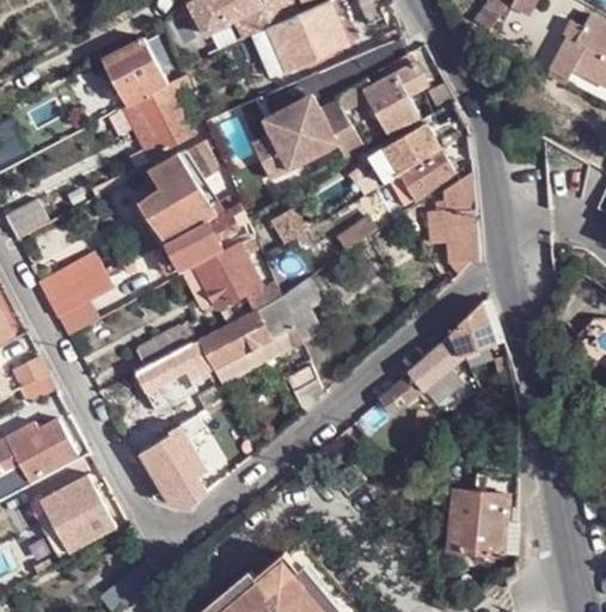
[(240,37),(251,32),(264,25),(297,12),(289,0),(193,0),(187,4),(204,34),(231,18),(240,37)]
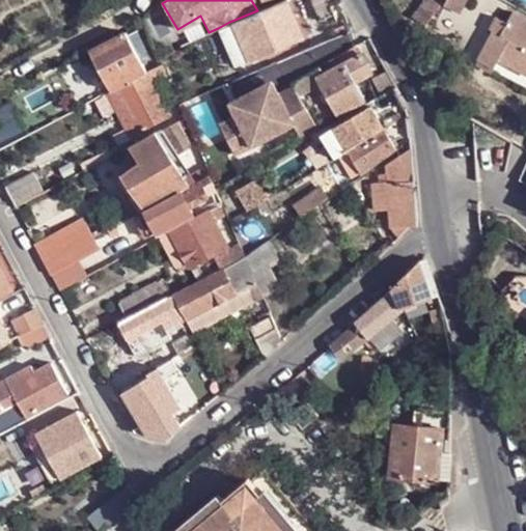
[(299,38),(283,0),(280,0),(257,10),(229,22),(240,49),(246,61),(299,38)]
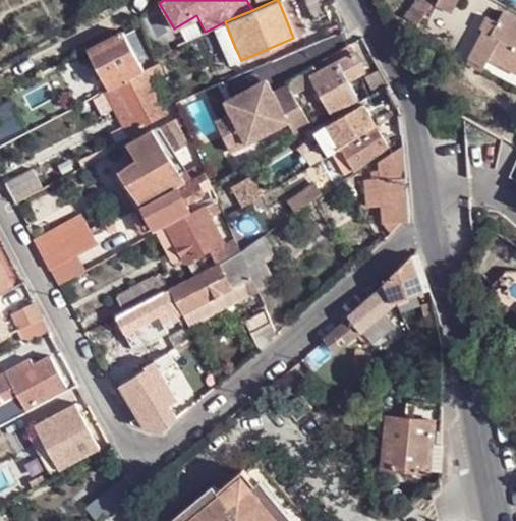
[(329,0),(308,0),(313,11),(330,3),(329,0)]
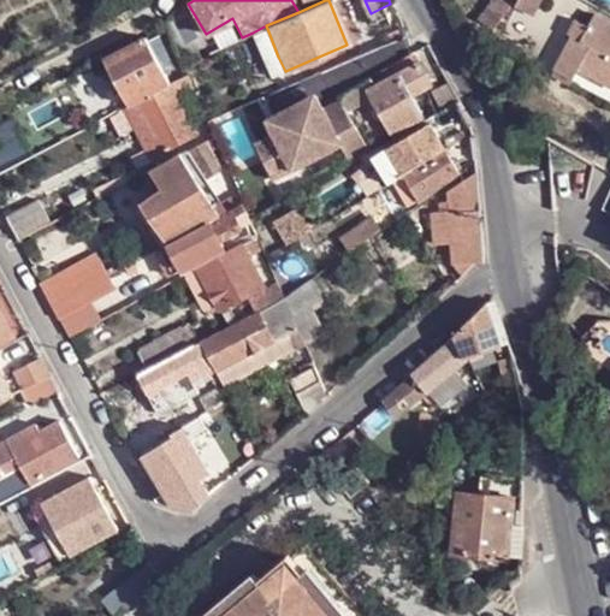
[(397,19),(392,7),(374,17),(379,28),(397,19)]
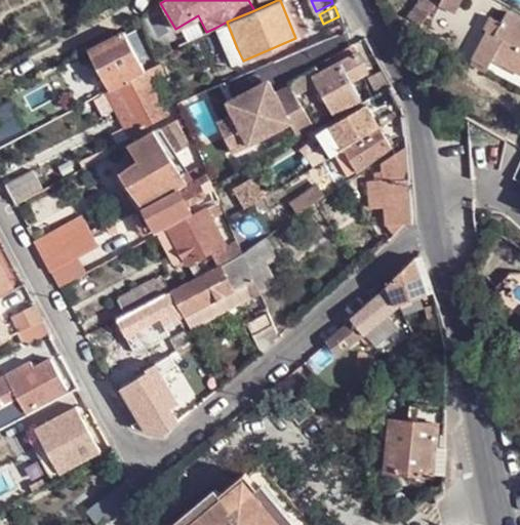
[(519,23),(500,13),(493,24),(489,35),(481,31),(472,49),(487,57),(486,59),(519,77),(519,23)]
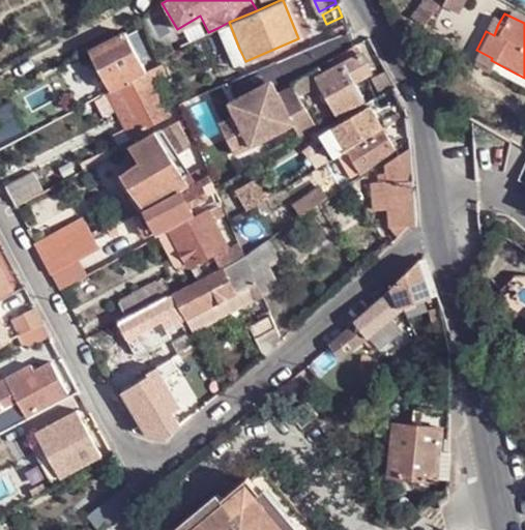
[(494,35),(498,24),(488,18),(483,29),(486,31),(494,35)]
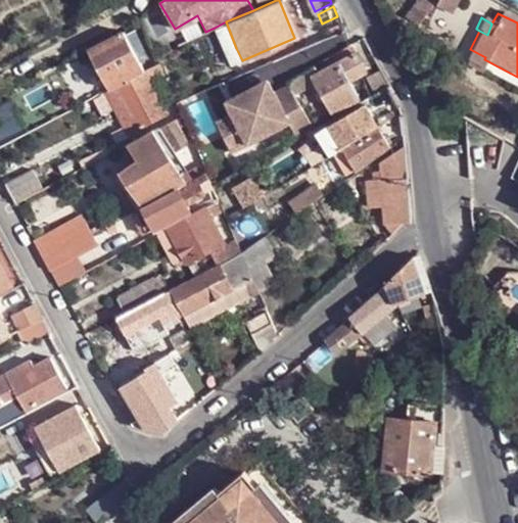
[(224,53),(236,48),(226,21),(215,28),(224,53)]
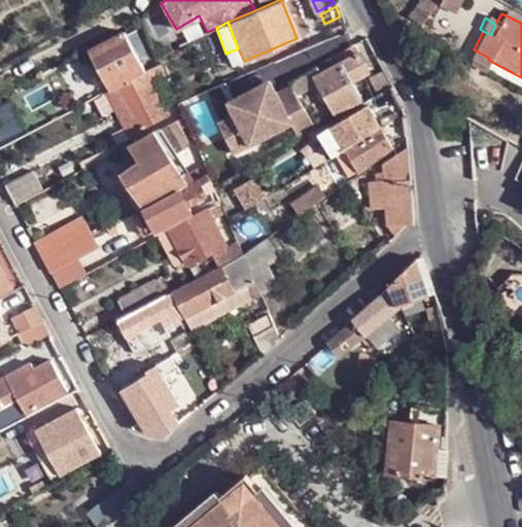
[(133,25),(123,32),(125,36),(135,29),(133,25)]
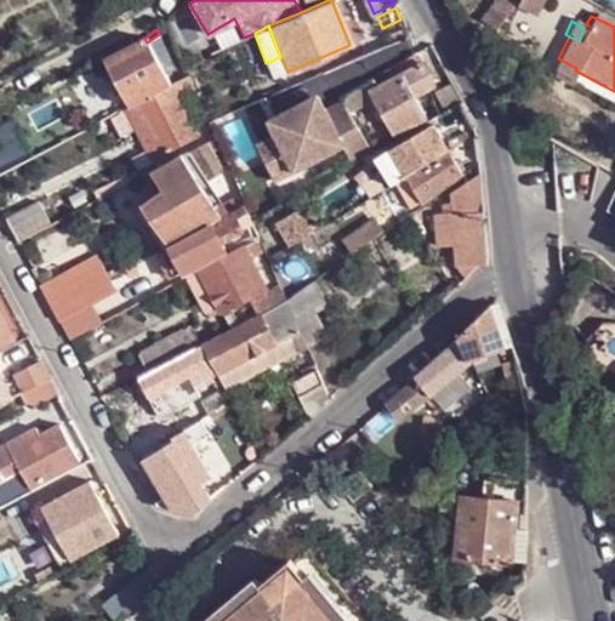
[(124,101),(164,78),(147,43),(144,38),(104,60),(124,101)]
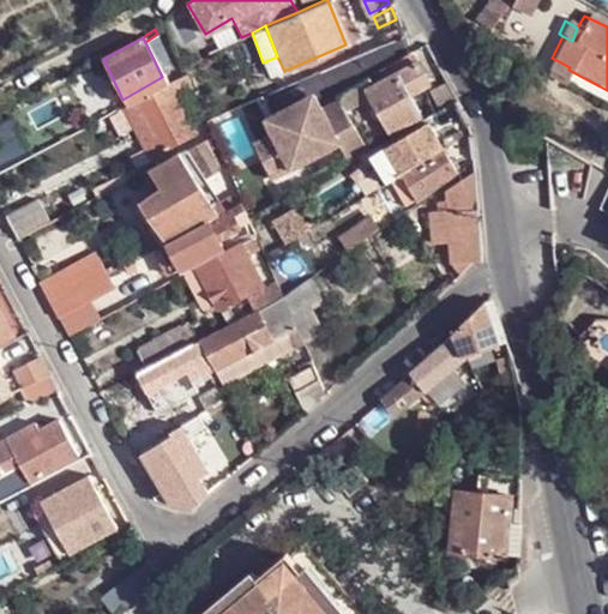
[(570,67),(552,58),(545,71),(563,80),(569,70),(570,67)]
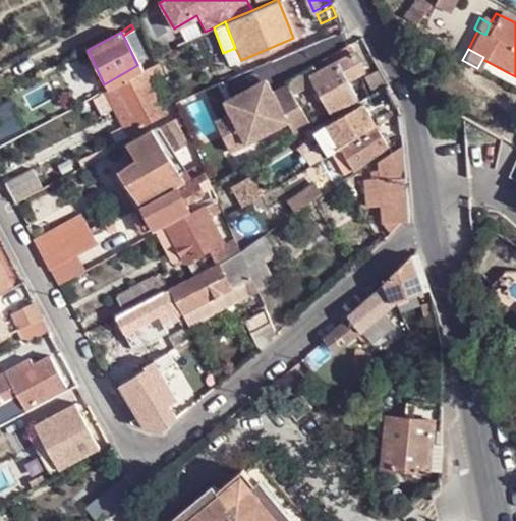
[(322,105),(327,112),(352,99),(345,81),(360,72),(351,56),(308,77),(316,94),(322,105)]
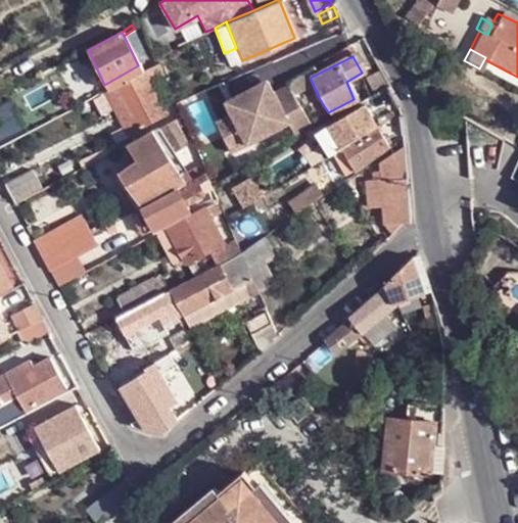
[(147,85),(161,78),(155,62),(137,72),(138,74),(142,82),(145,81),(147,85)]
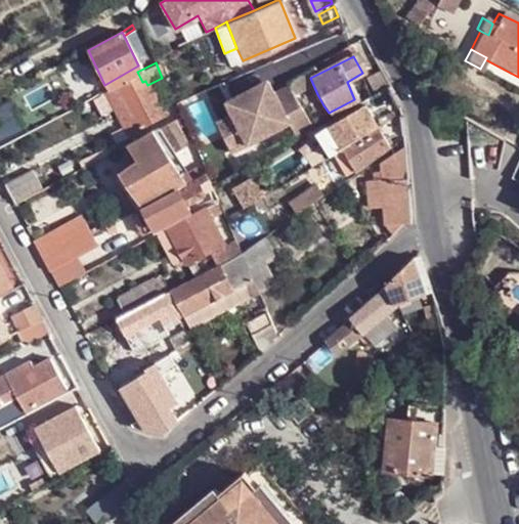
[(375,63),(368,68),(371,73),(379,69),(375,63)]
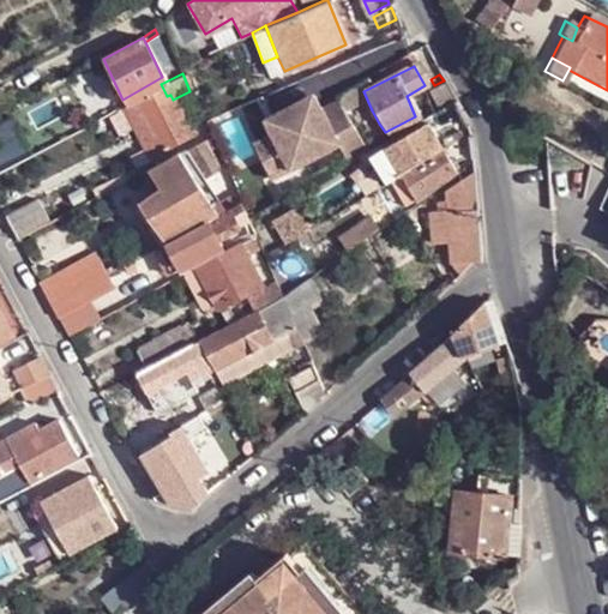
[(452,100),(444,80),(434,85),(426,91),(437,108),(443,106),(452,100)]
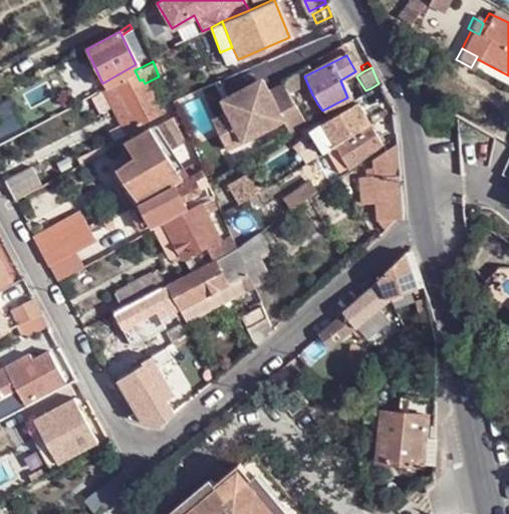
[(140,80),(136,72),(113,86),(117,94),(140,80)]
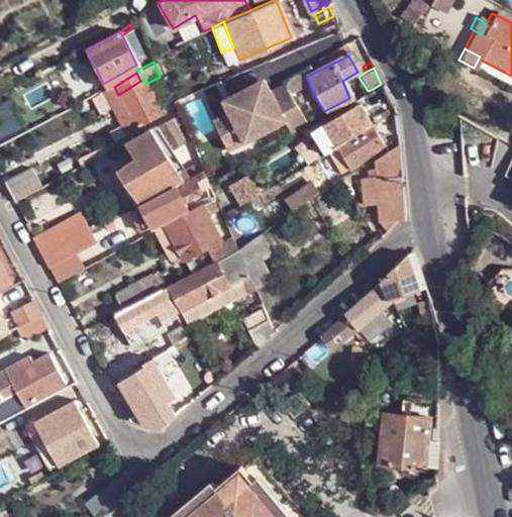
[(131,128),(161,113),(145,84),(143,80),(140,81),(118,95),(115,97),(117,101),(131,128)]
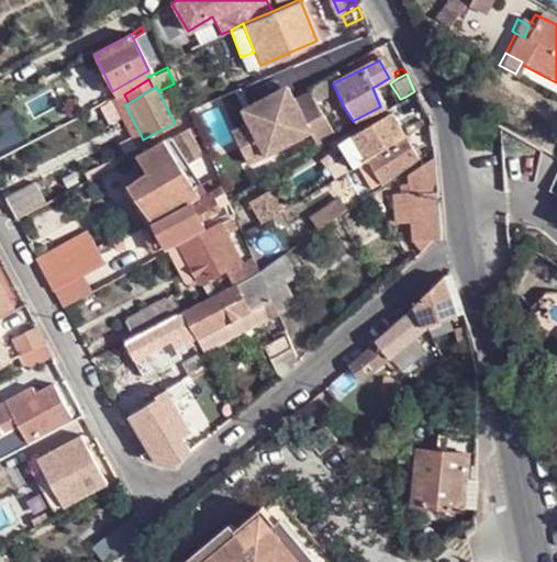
[(286,87),(273,93),(277,102),(287,105),(293,101),(286,87)]
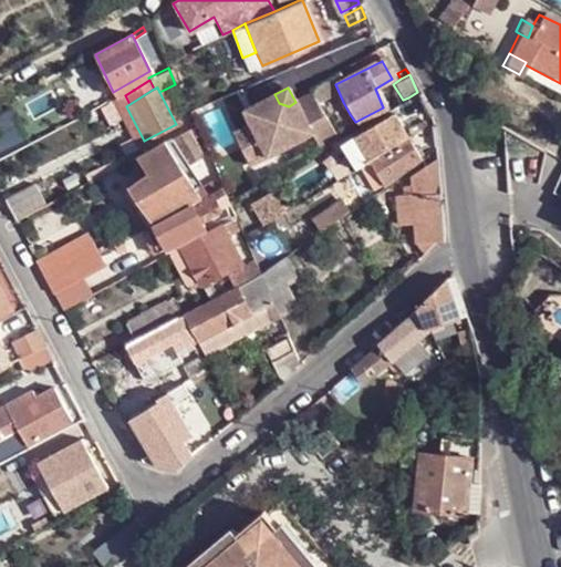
[(422,99),(417,92),(408,98),(413,104),(422,99)]
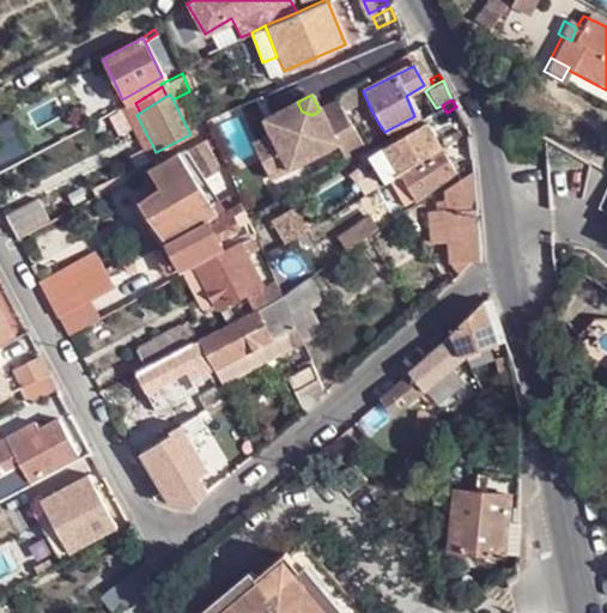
[(365,150),(335,102),(320,110),(313,115),(302,111),(297,102),(263,119),(271,134),(252,144),(271,181),(338,146),(346,161),(365,150)]
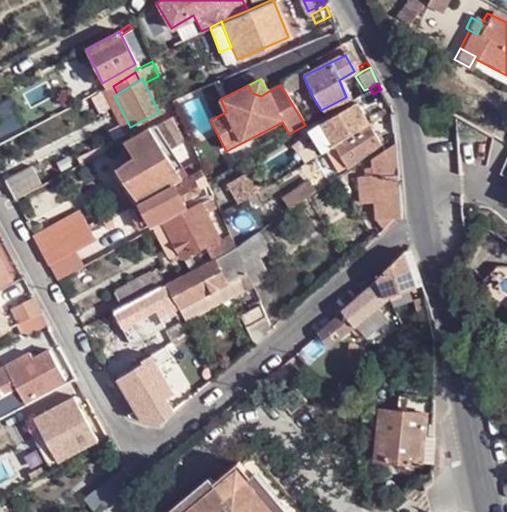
[(316,103),(310,92),(305,95),(311,106),(316,103)]
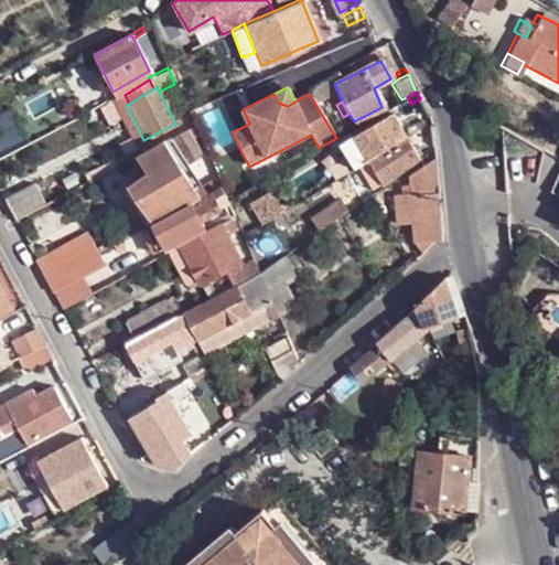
[(143,140),(128,110),(119,115),(133,147),(143,140)]
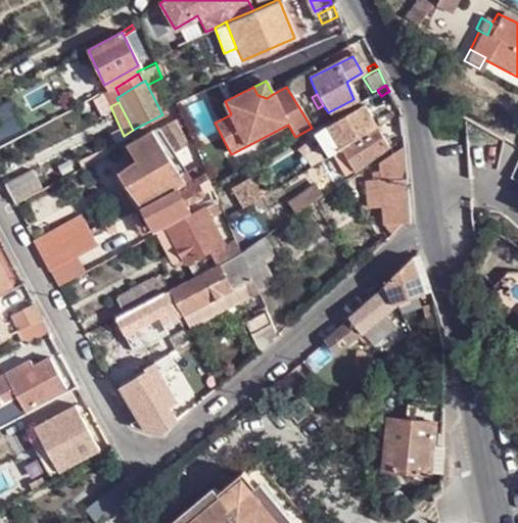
[(376,129),(363,104),(327,127),(329,132),(318,140),(328,158),(341,150),(376,129)]
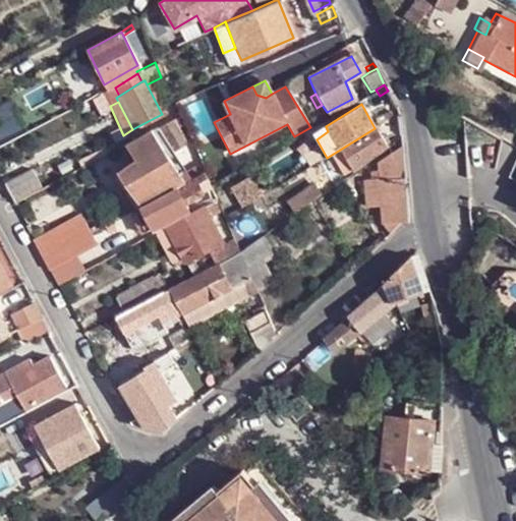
[(182,141),(172,117),(155,126),(158,130),(170,150),(182,141)]
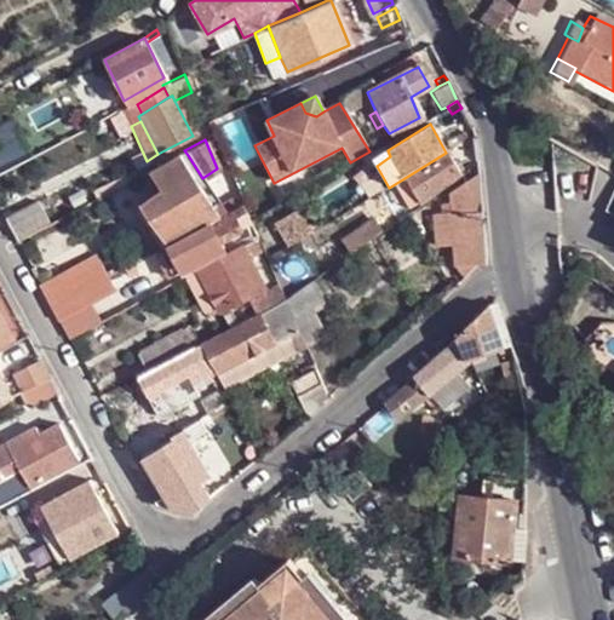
[(148,171),(161,189),(187,225),(212,207),(212,206),(181,160),(177,153),(148,171)]
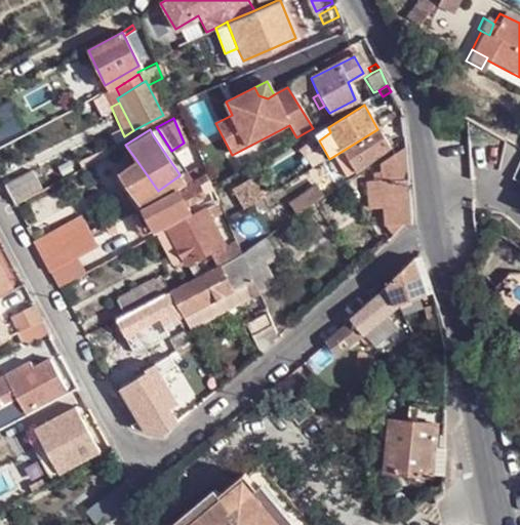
[(377,129),(343,151),(353,169),(389,148),(377,129)]
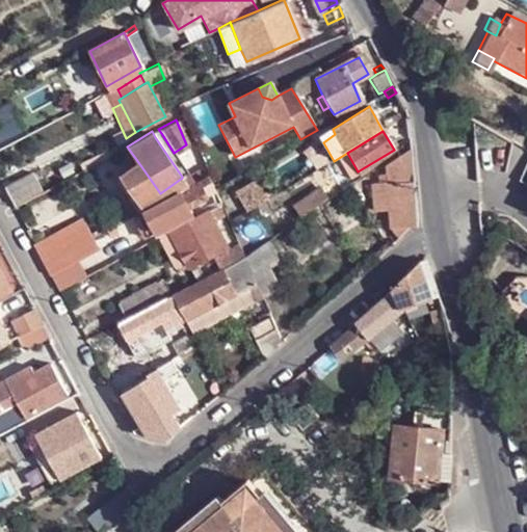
[(407,180),(404,152),(379,168),(380,178),(381,182),(407,180)]
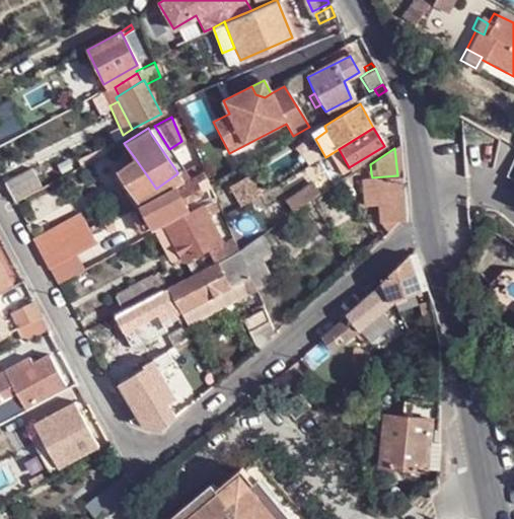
[(117,169),(140,205),(190,178),(184,168),(177,172),(177,173),(156,189),(135,158),(117,169)]
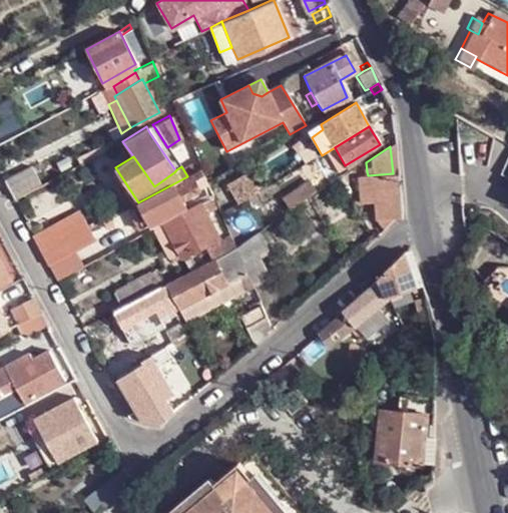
[(38,187),(28,168),(3,183),(13,201),(38,187)]
